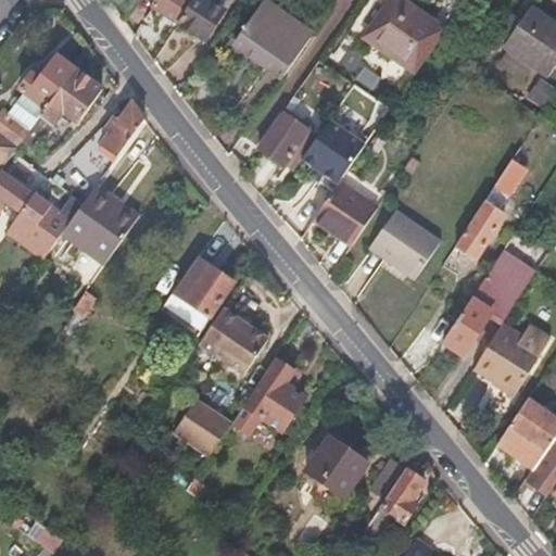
[(177,23),(191,0),(152,0),(150,4),(177,23)]
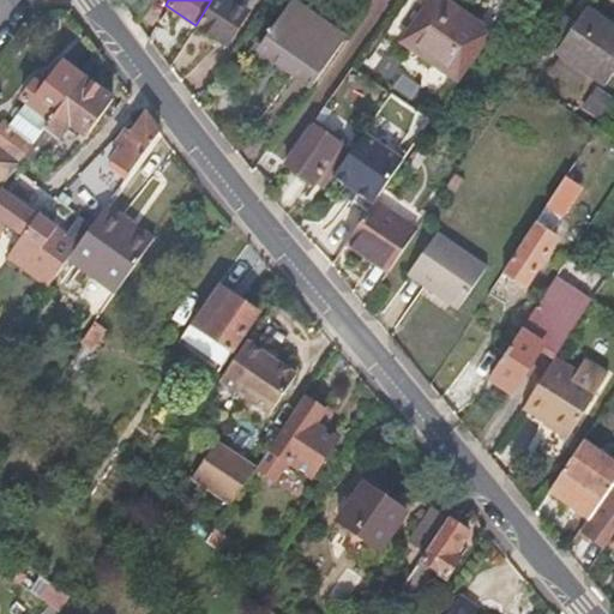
[(244,11),(251,0),(211,0),(196,25),(221,42),(226,35),(229,37),(246,13),(244,11)]
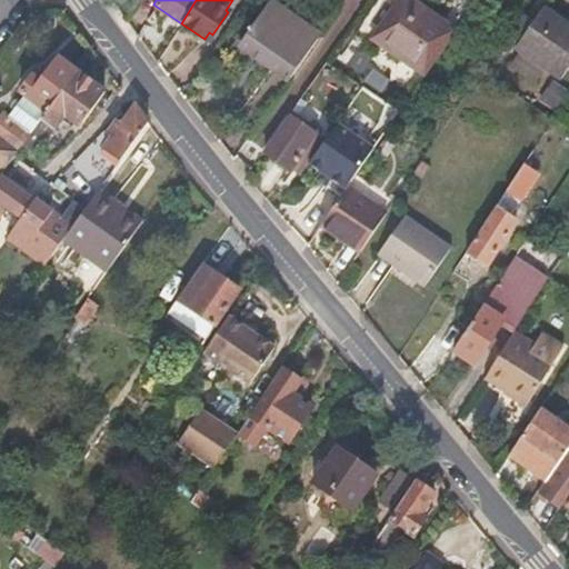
[(455,28),(415,0),(397,0),(378,28),(430,63),(455,28)]
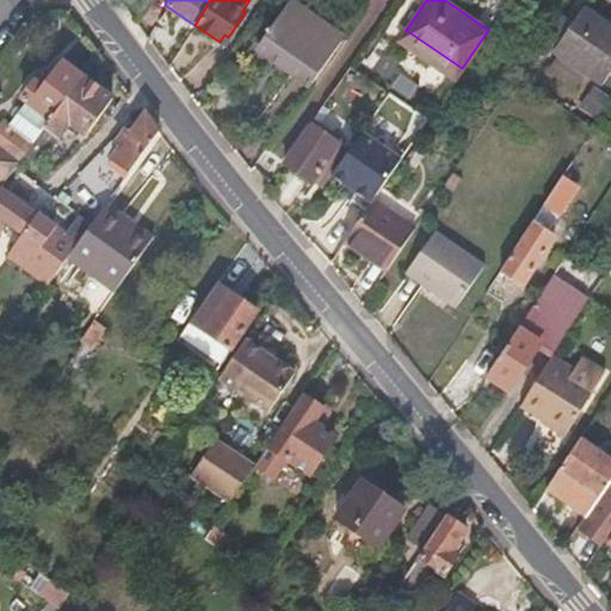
[(312,85),(341,41),(288,5),(258,48),(312,85)]
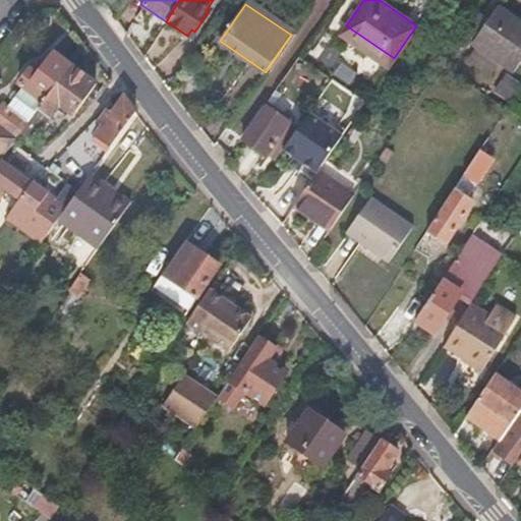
[(471,45),(494,60),(514,73),(520,62),(520,25),(495,9),(471,45)]
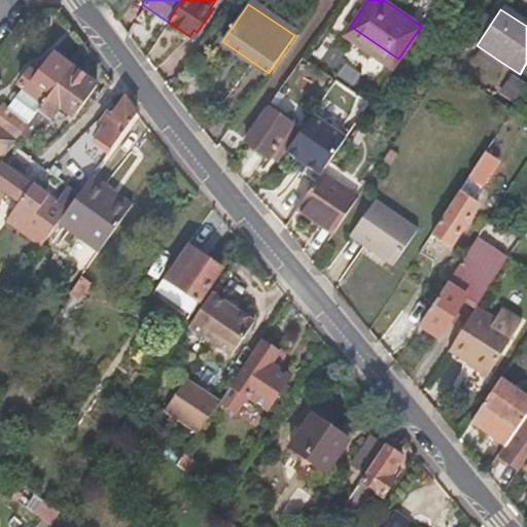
[(44,104),(71,68),(55,56),(38,77),(31,71),(20,85),(23,89),(44,104)]
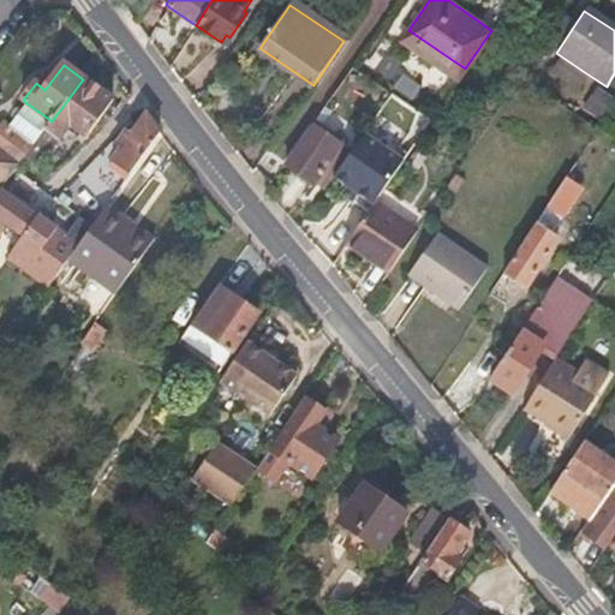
[(81,143),(112,101),(83,79),(52,121),(34,144),(22,160),(36,171),(65,132),(81,143)]
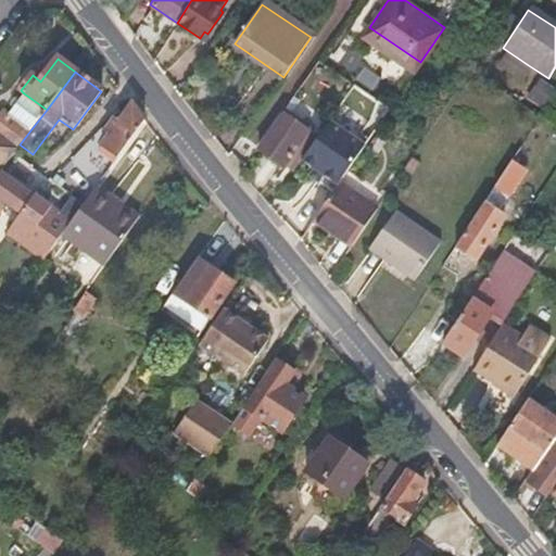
[(542,108),(555,91),(555,90),(543,78),(528,95),(542,108)]
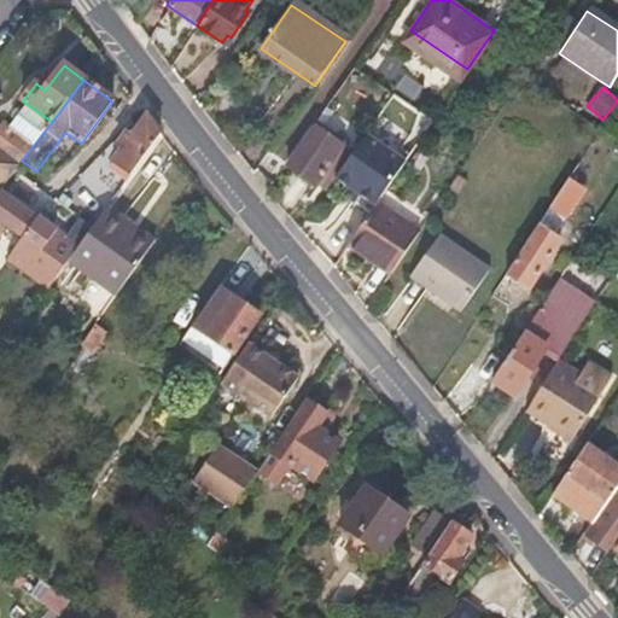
[(34,145),(52,122),(27,104),(11,126),(34,145)]
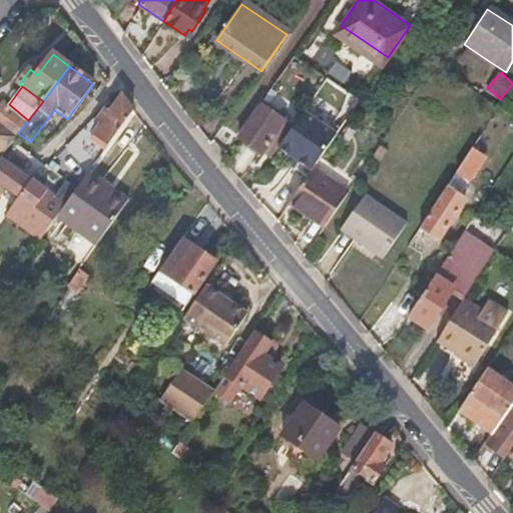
[(107,150),(134,112),(121,97),(110,113),(104,110),(97,121),(101,124),(91,138),(107,150)]
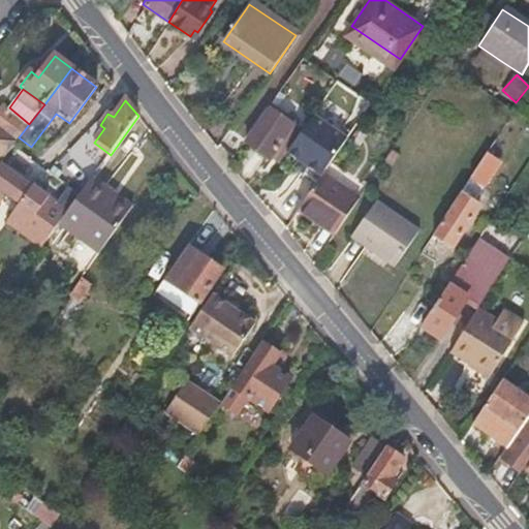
[(19,137),(29,124),(9,107),(4,104),(0,111),(0,128),(17,142),(19,137)]
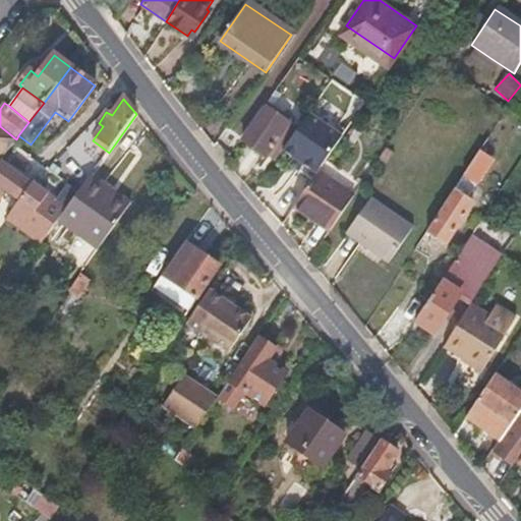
[(283,148),(297,126),(267,105),(244,136),(275,159),(283,148)]
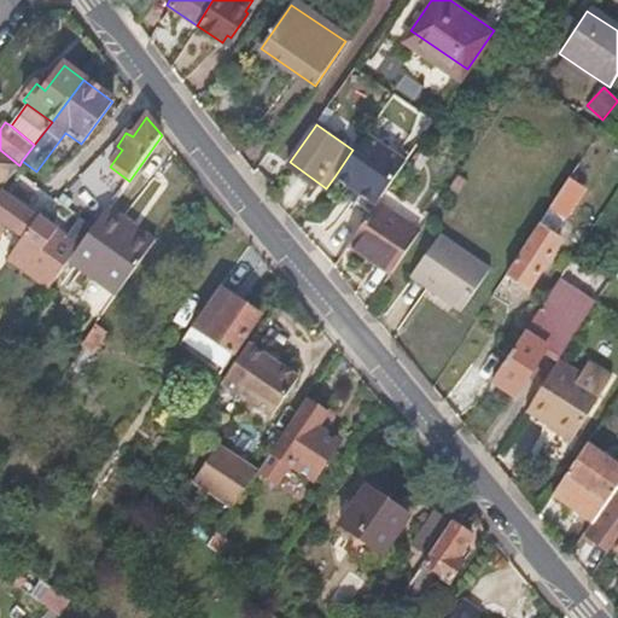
[(353,150),(336,175),(377,205),(377,204),(407,161),(366,130),(353,150)]
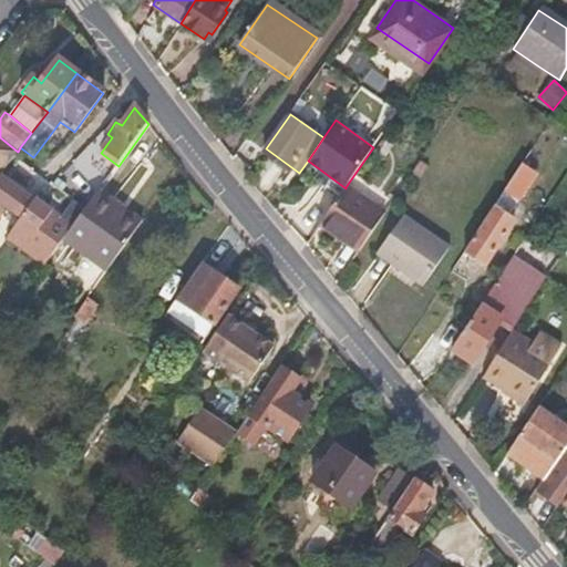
[(0,137),(0,174),(18,152),(0,137)]
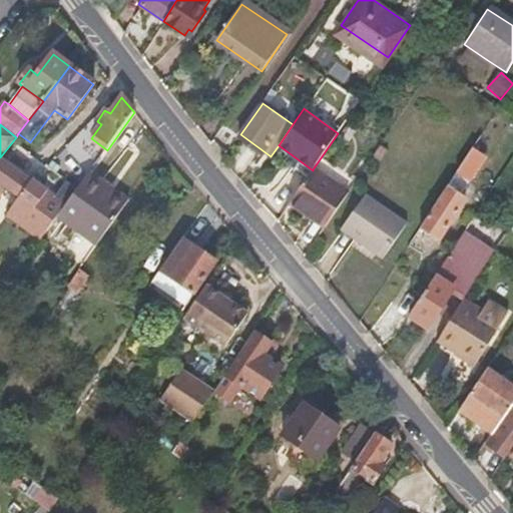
[(466,180),(483,156),(473,148),(456,173),(466,180)]
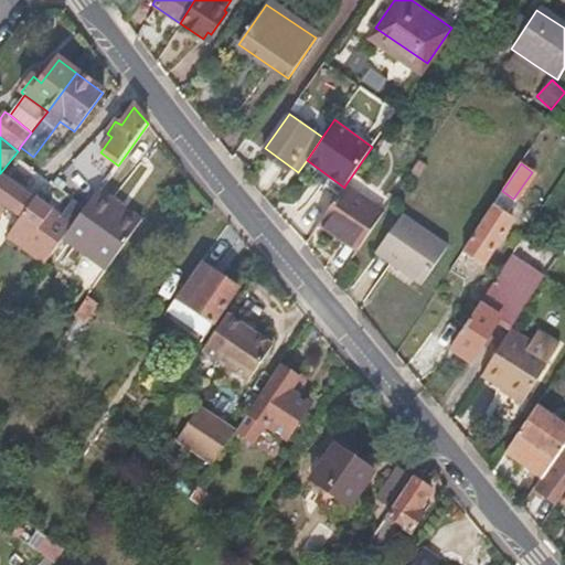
[(319,224),(339,238),(356,252),(383,213),(344,187),(344,188),(319,224)]
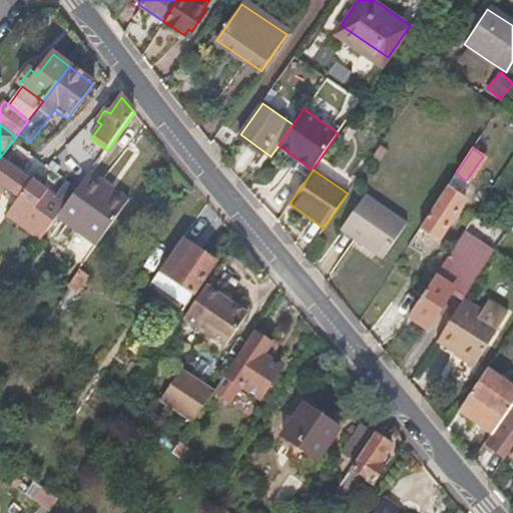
[(98,248),(131,201),(90,172),(65,207),(56,219),(98,248)]
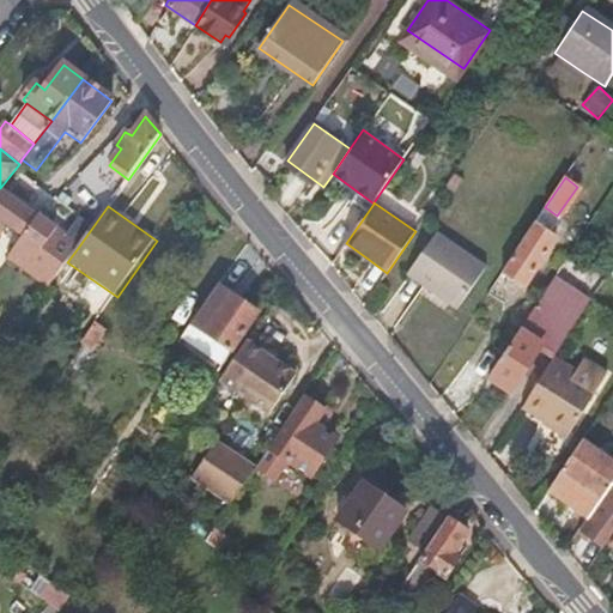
[(78,248),(38,217),(19,241),(61,271),(67,262),(78,248)]
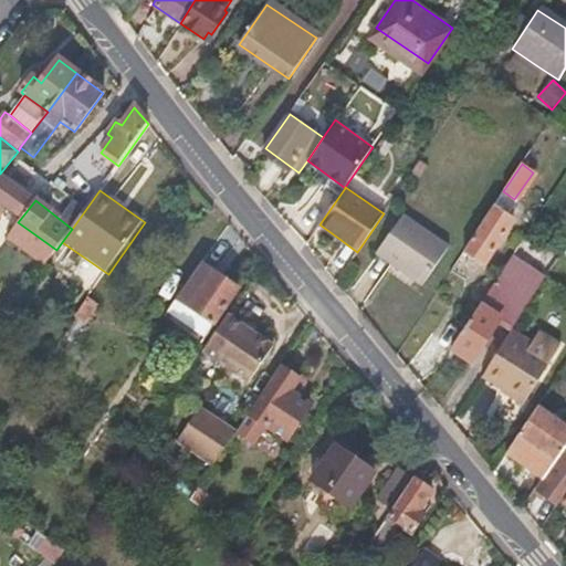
[(486,266),(516,222),(493,207),(463,251),(486,266)]
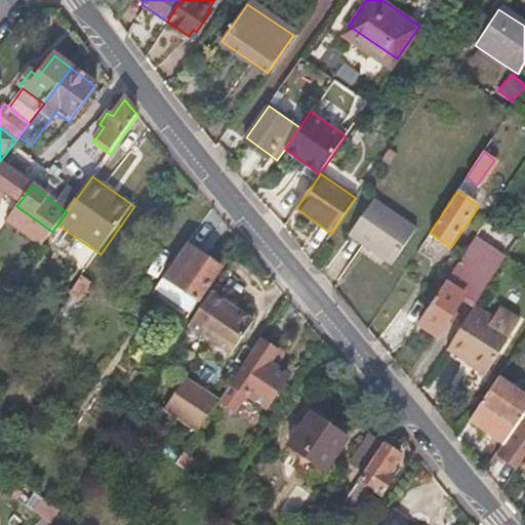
[(392,265),(416,228),(373,199),(349,236),(392,265)]
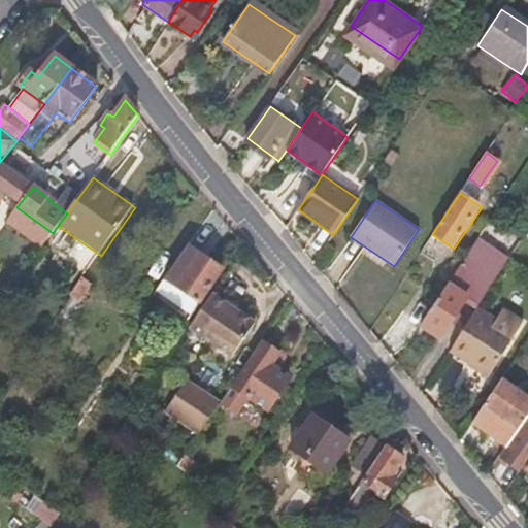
[(53,233),(17,207),(4,225),(40,250),(53,233)]
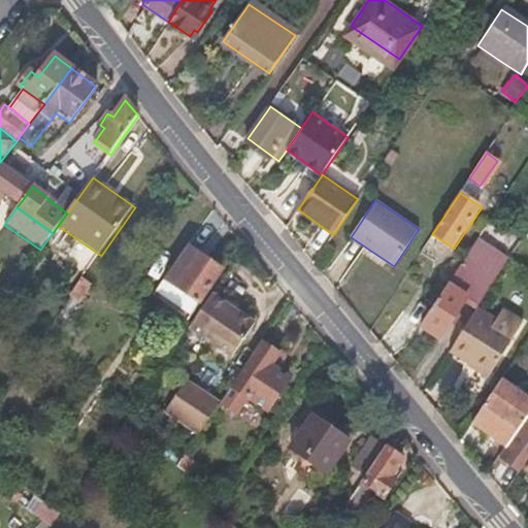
[(480,304),(510,259),(480,237),(421,325),(439,338),(468,296),(480,304)]
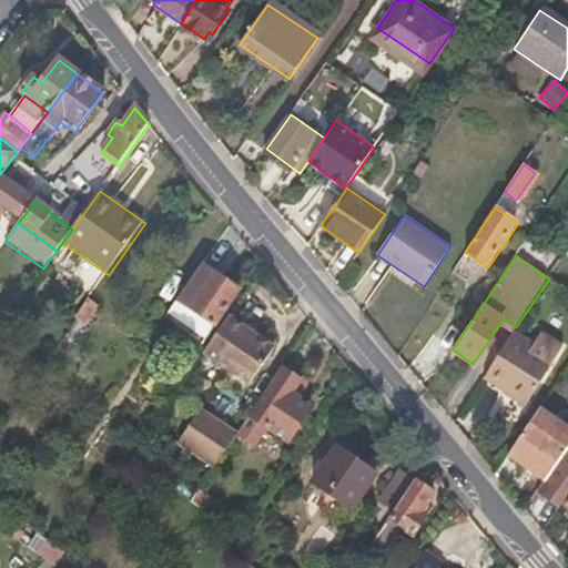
[(206,343),(240,294),(203,269),(170,316),(206,343)]
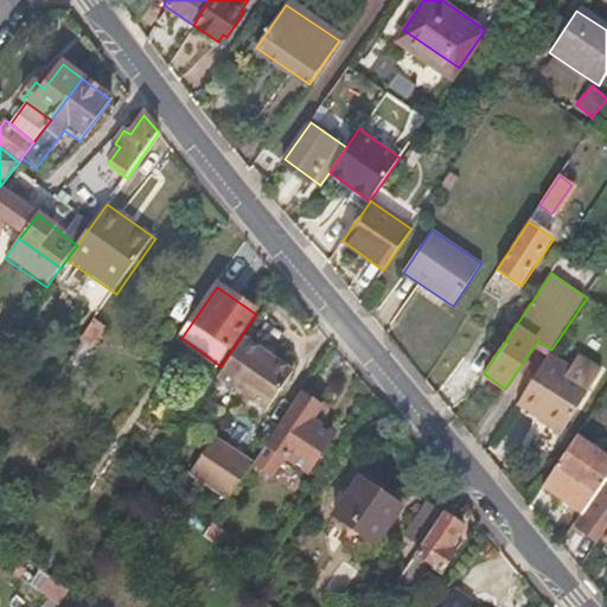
[(93,350),(107,330),(96,321),(83,342),(93,350)]
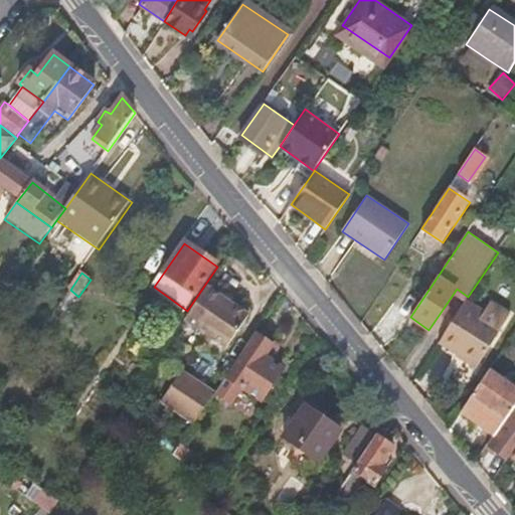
[(225,350),(248,317),(208,289),(185,322),(225,350)]
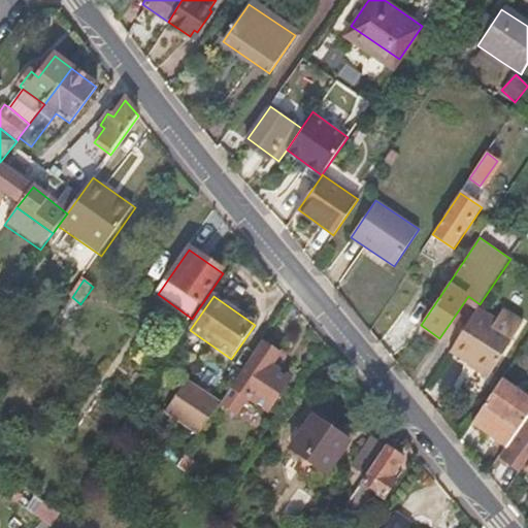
[(488,375),(512,339),(492,326),(497,319),(497,318),(479,306),(450,350),(488,375)]
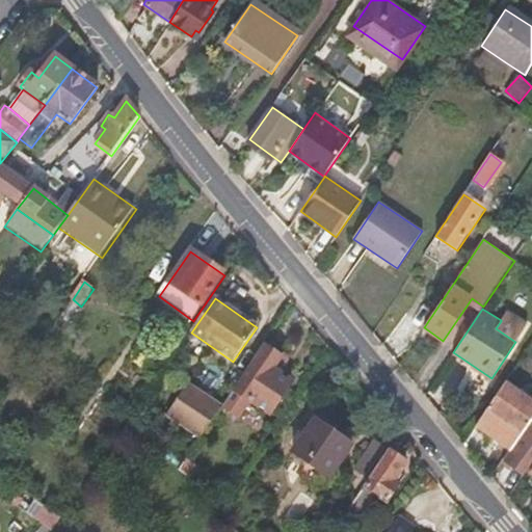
[(515,342),(528,323),(508,310),(501,320),(501,321),(496,328),(515,342)]
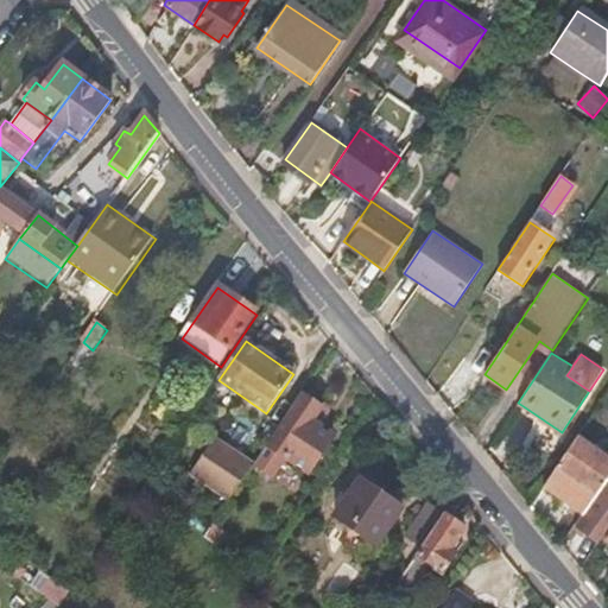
[(310,475),(335,437),(311,423),(320,409),(305,399),(273,450),(310,475)]
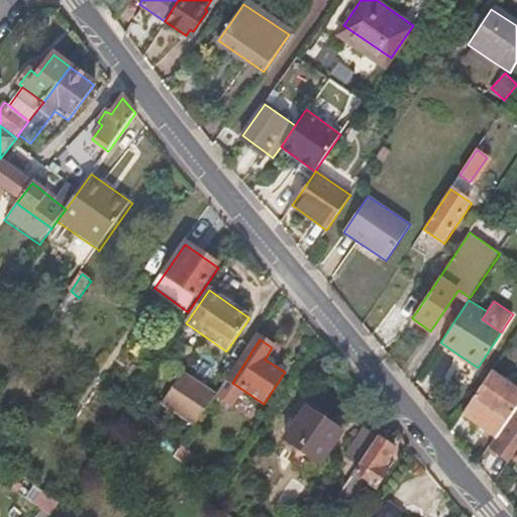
[(498,434),(516,407),(516,388),(491,370),(467,406),(489,422),(487,426),(498,434)]
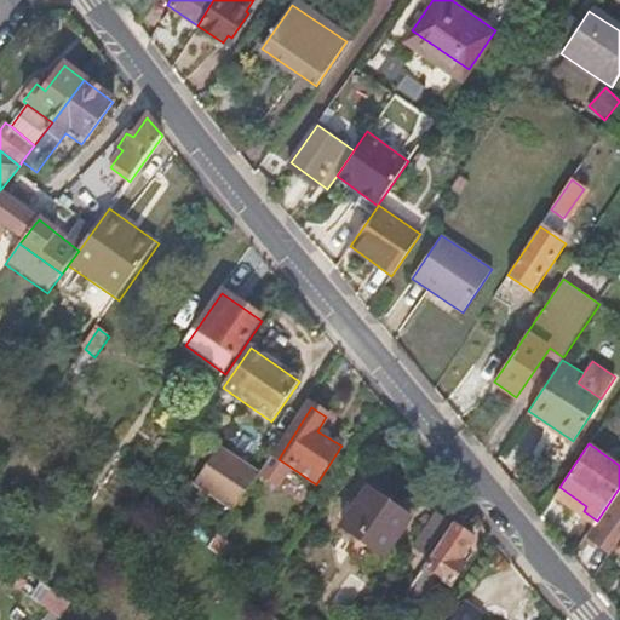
[(224,504),(246,470),(220,451),(197,486),(224,504)]
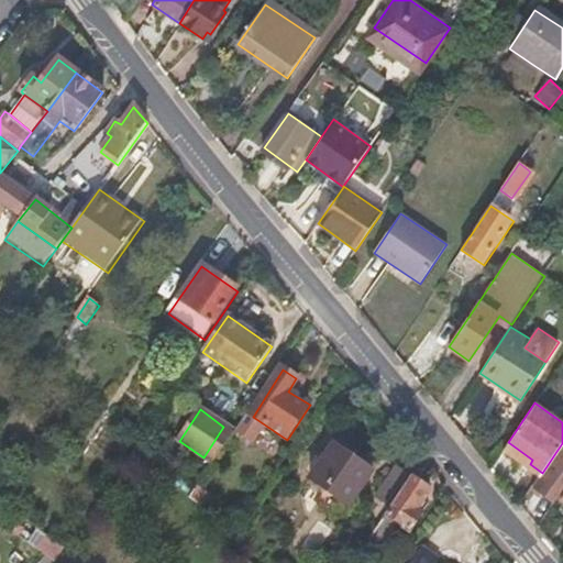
[(348,507),(371,474),(333,446),(310,479),(348,507)]
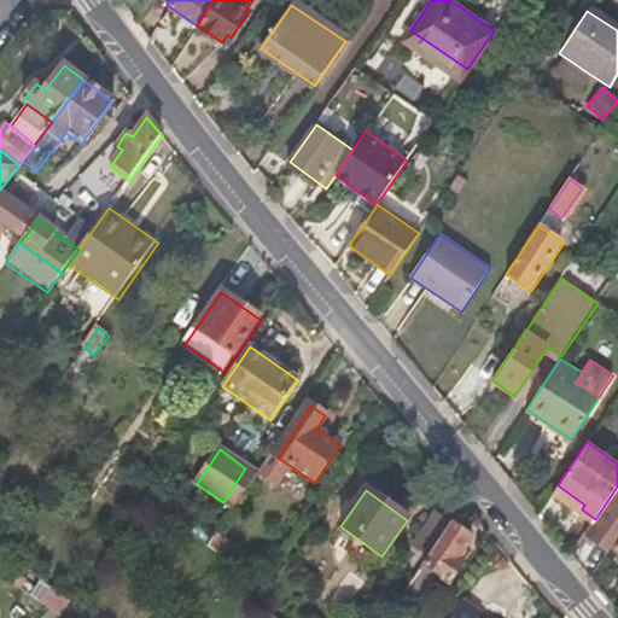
[(610,552),(617,538),(617,490),(587,535),(610,552)]
